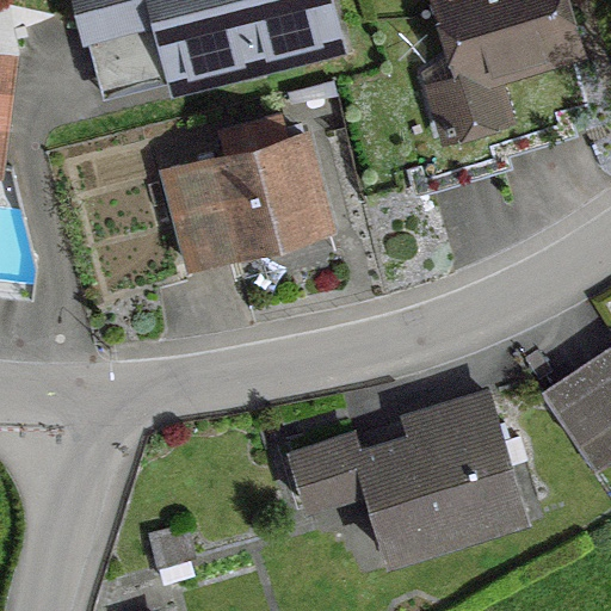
[(153,10),(172,82),(328,43),(316,0),(69,0),(75,23),(110,12),(112,20),(153,10)]
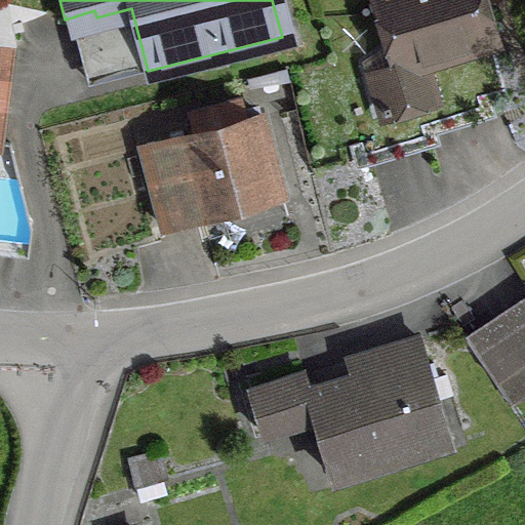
[(376,0),(398,70),(486,42),(473,0),(376,0)]
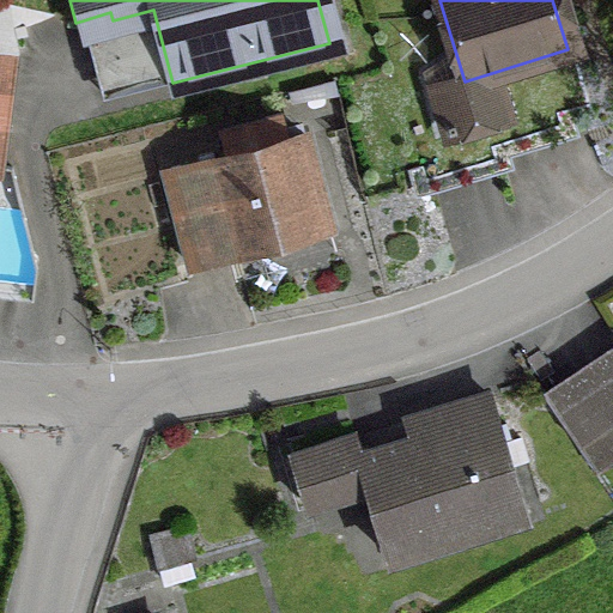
[(159,176),(184,266),(326,228),(301,137),(283,143),(277,120),(217,137),(223,158),(159,176)]
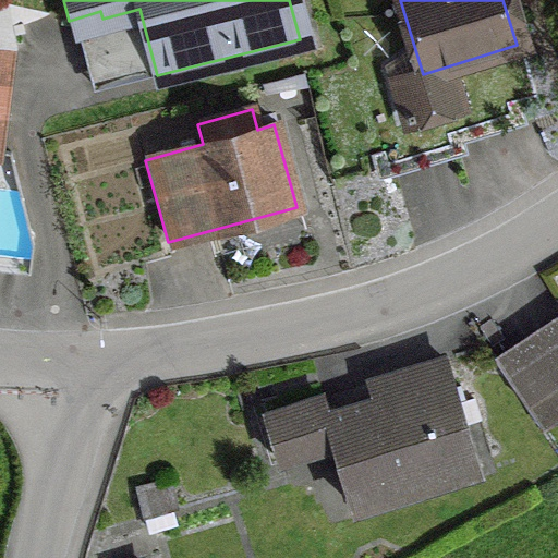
[(557,380),(557,315),(492,360),(537,428),(554,417),(538,393),(557,380)]
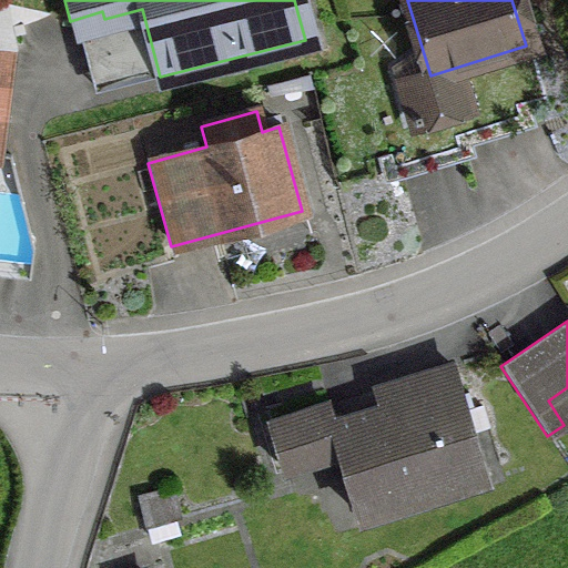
[(328,425),(323,406),(265,425),(273,448),(327,430),(354,517),(483,476),(449,368),(411,381),(415,393),(377,405),(378,409),(328,425)]
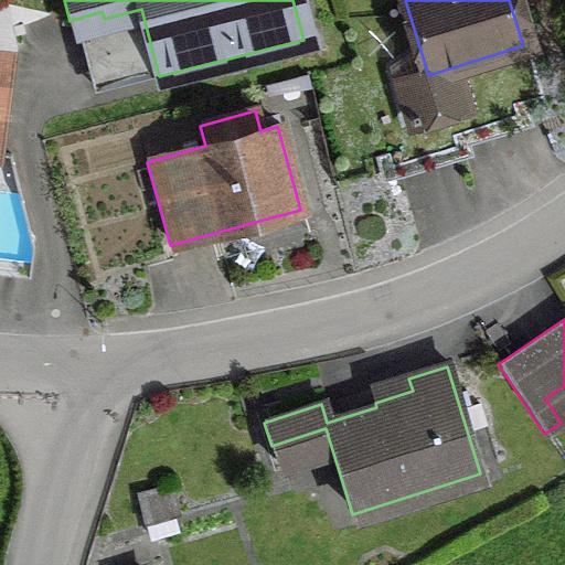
[(141,526),(177,518),(168,487),(134,496),(141,526)]
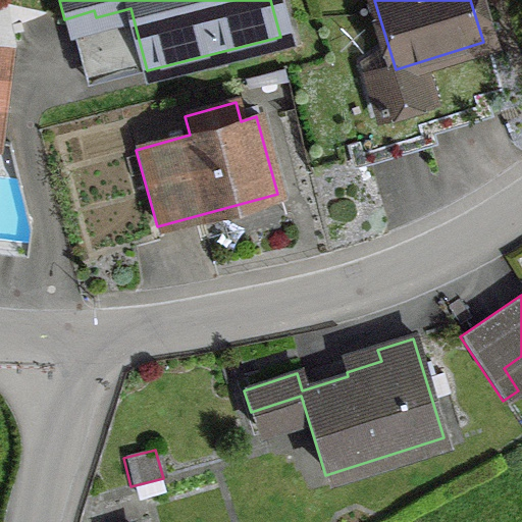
[(128,521),(124,507),(101,514),(103,521),(128,521)]
